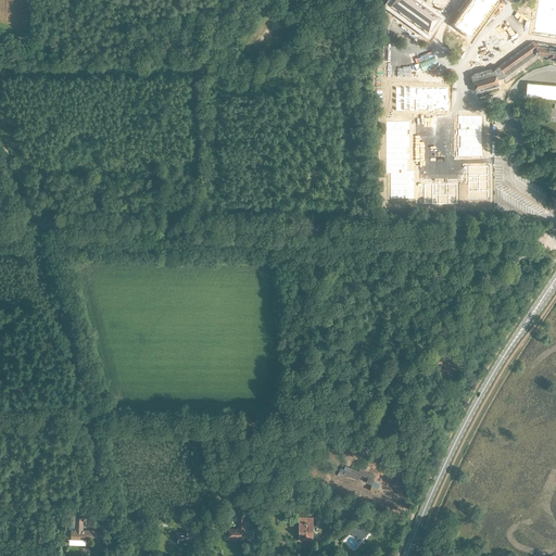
[(390,0),(387,5),(429,36),(443,17),(436,12),(434,13),(431,11),(432,9),(427,4),(425,7),(416,0),(390,0)]
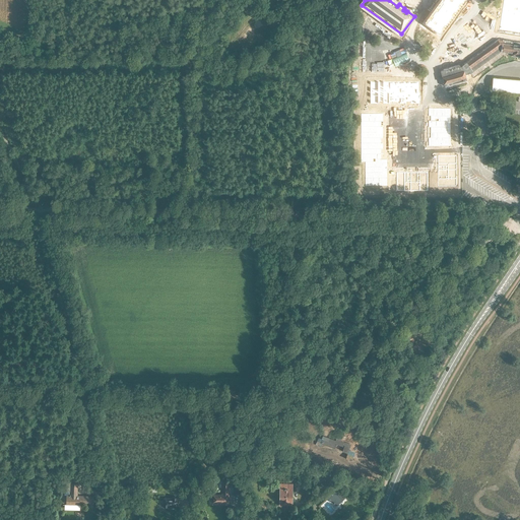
[(428,16),(423,23),(441,37),(466,0),(440,0),(442,1),(436,9),(434,8),(431,13),(432,14),(430,18),(428,16)]
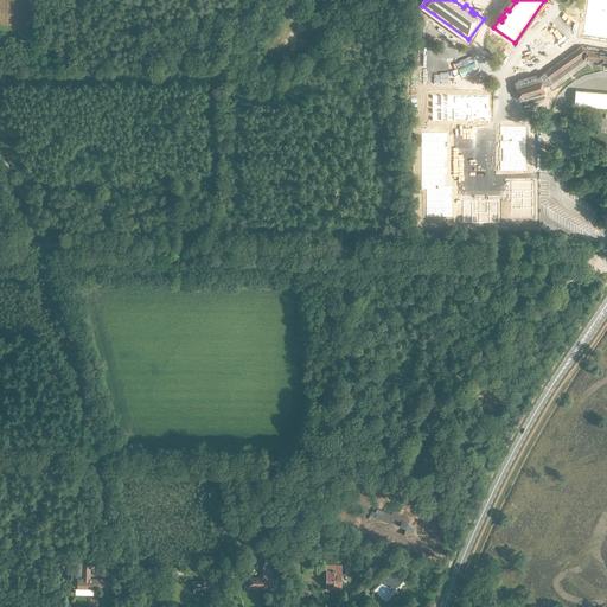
[(606,0),(586,0),(581,33),(606,38),(606,27),(606,0)]
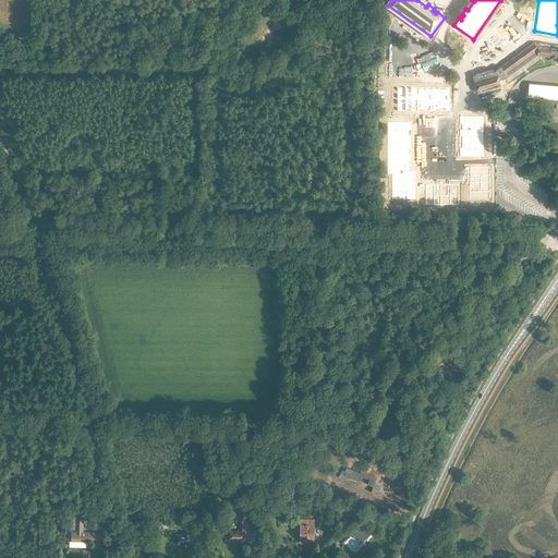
[(476,76),(473,77),(478,94),(506,85),(504,79),(506,79),(537,56),(549,57),(549,60),(550,60),(552,61),(554,61),(555,60),(557,60),(557,45),(540,43),(540,44),(535,43),(497,70),(496,70),(496,71),(497,72),(494,72),(493,70),(483,73),(482,69),(475,71),(476,75),(476,76)]
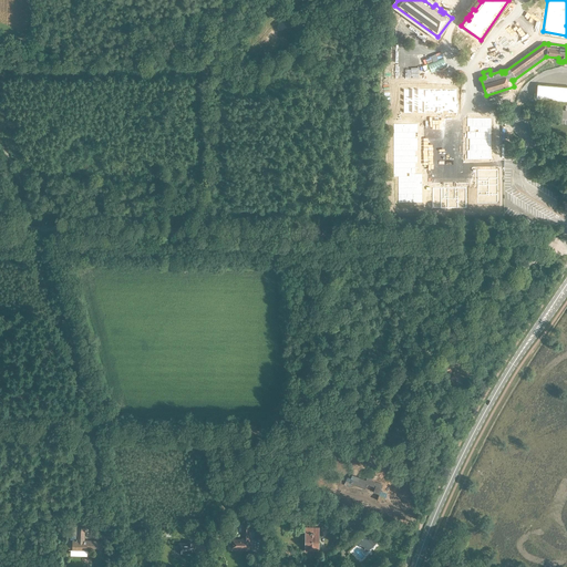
[(457,89),(404,89),(404,113),(413,113),(413,111),(418,111),(418,113),(425,113),(425,111),(436,111),(436,113),(444,113),(444,111),(449,111),(449,113),(457,113),(457,89)]
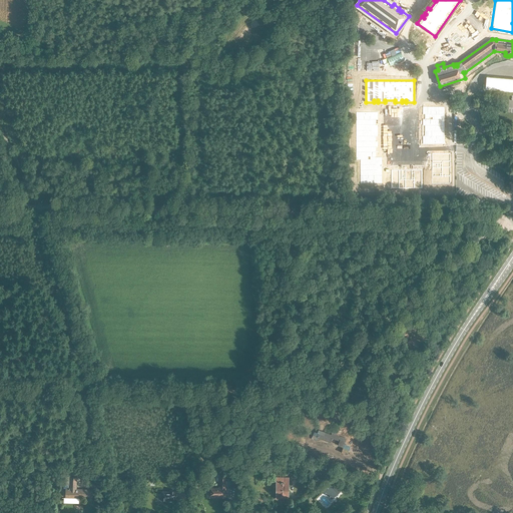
[(445,107),(423,107),(423,115),(425,115),(425,119),(423,119),(423,126),(425,126),(425,136),(423,136),(423,144),(445,144),(445,107)]
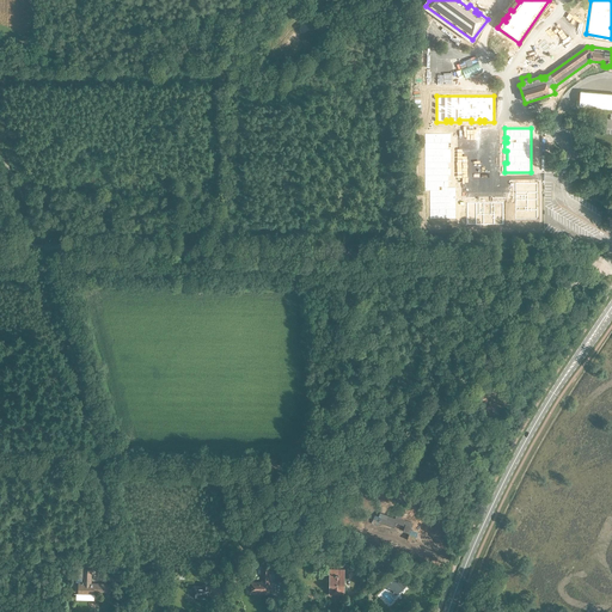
[(451,133),(426,133),(426,190),(430,190),(430,219),(457,219),(457,187),(448,187),(448,182),(451,182),(451,175),(450,175),(450,169),(451,169),(451,161),(450,161),(450,155),(451,155),(451,148),(450,148),(450,144),(451,144),(451,133)]
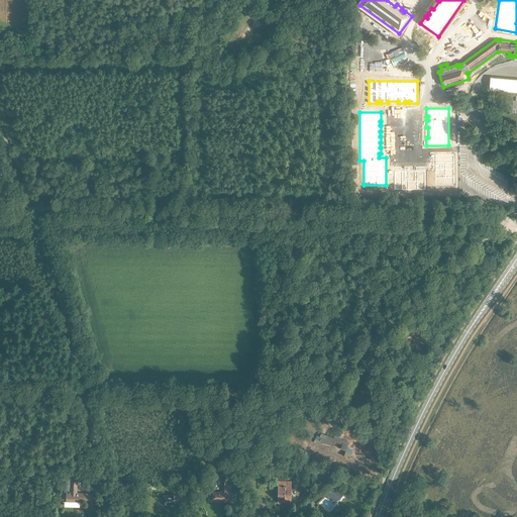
[(454,154),(436,154),(436,156),(436,184),(436,185),(454,185),(454,154)]
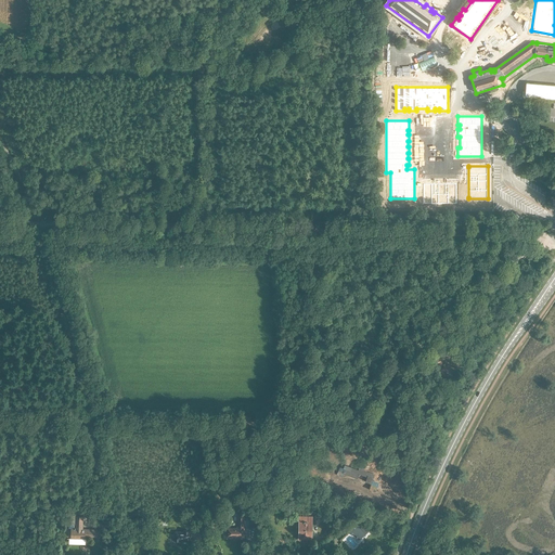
[(425,182),(424,182),(424,202),(456,202),(456,182),(455,182),(425,182)]
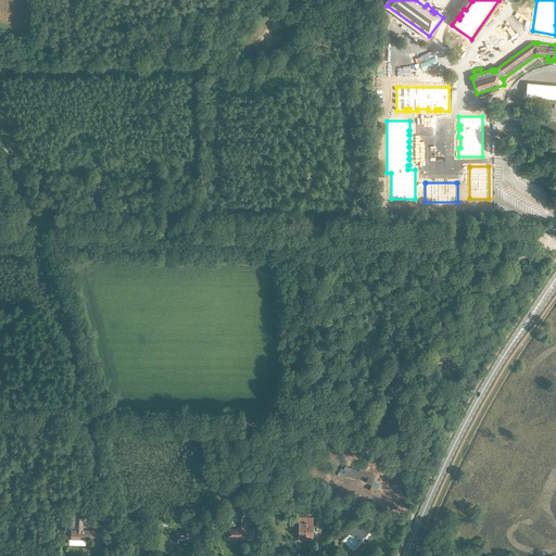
[(340,467),(338,475),(342,477),(344,474),(344,475),(358,479),(359,476),(361,476),(367,478),(366,482),(371,484),(375,476),(366,471),(366,472),(364,472),(366,465),(362,464),(358,471),(354,469),(345,466),(344,469),(340,467)]
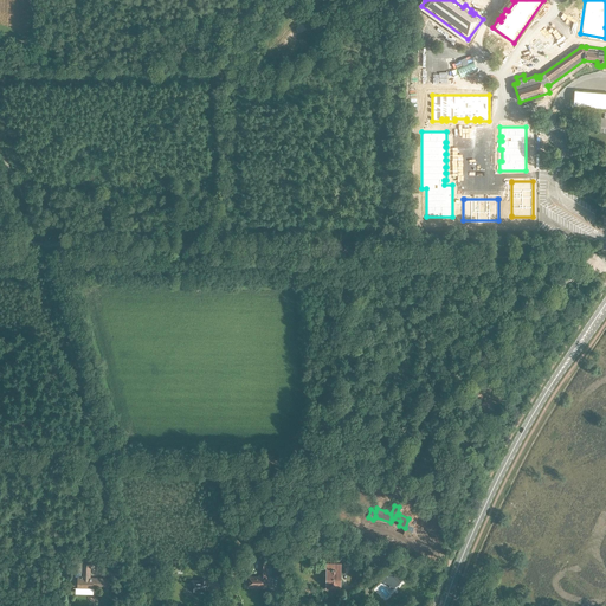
[(92,587),(92,586),(109,587),(110,579),(96,578),(96,579),(92,579),(92,578),(90,578),(90,563),(77,563),(77,572),(75,572),(75,577),(78,577),(77,587),(78,587),(77,592),(86,592),(86,587),(92,587)]
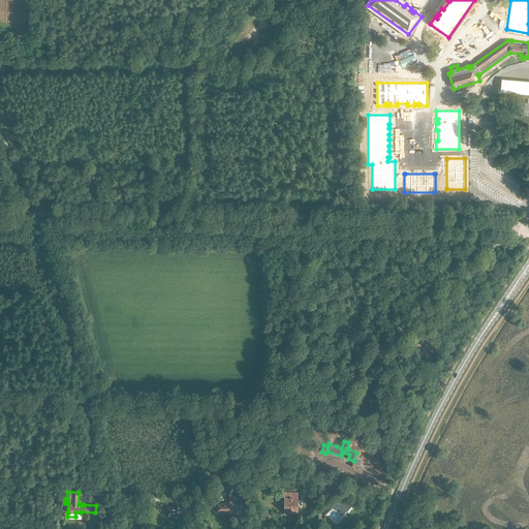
[(296,504),(296,502),(297,502),(298,492),(285,492),(285,496),(287,497),(287,499),(285,499),(284,507),(284,509),(284,510),(297,511),(297,504),(296,504)]
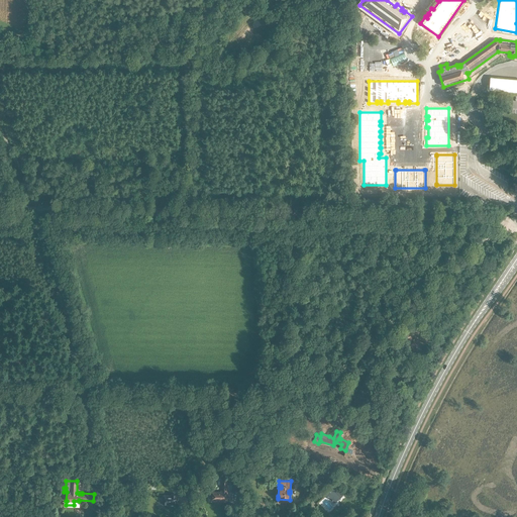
[(330,488),(324,494),(327,497),(328,496),(334,502),(339,497),(340,498),(343,494),(334,484),(330,488)]
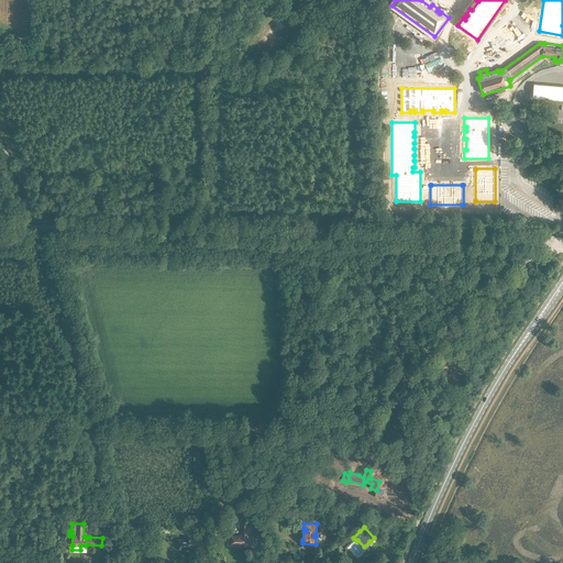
[(230,543),(231,543),(231,544),(235,544),(236,543),(246,543),(247,528),(241,528),(241,534),(240,534),(240,536),(231,536),(230,543)]
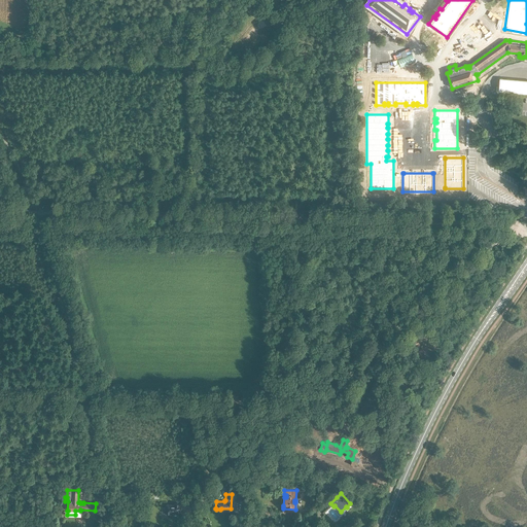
[(165,514),(178,514),(178,510),(178,507),(180,507),(180,503),(174,503),(174,504),(166,504),(166,506),(164,506),(164,511),(166,511),(165,514)]
